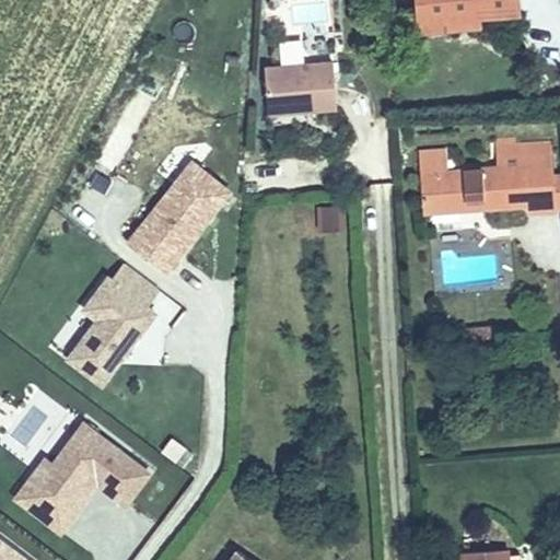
[(421,35),(418,0),(409,0),(412,46),(473,42),(471,32),(421,35)]
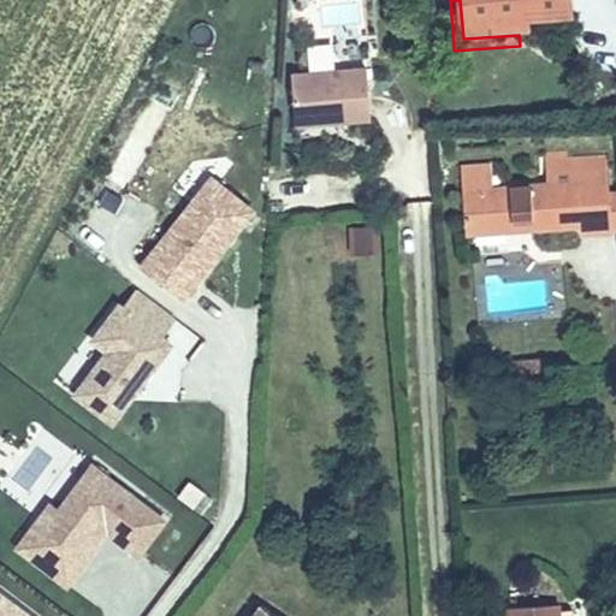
[(460,0),(463,39),(519,35),(562,33),(560,0),(460,0)]
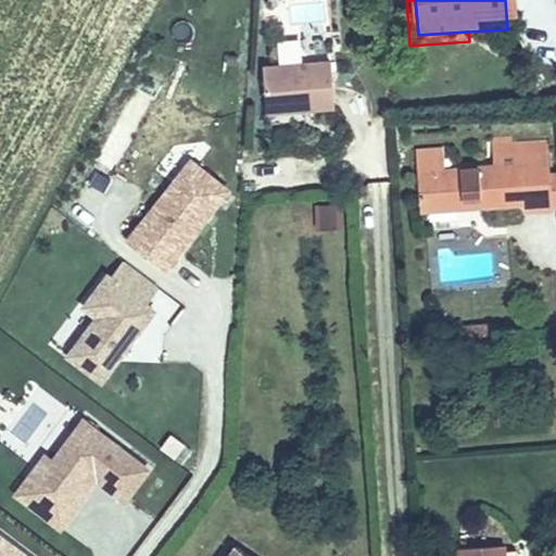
[(319,22),(318,4),(290,7),(291,23),(319,22)]
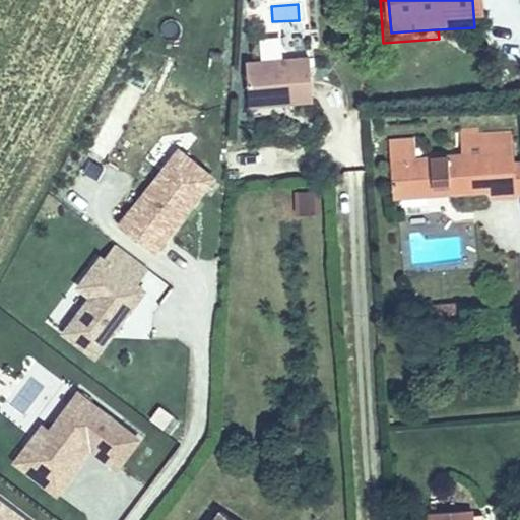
[(229,78),(231,120),(305,119),(304,76),(229,78)]
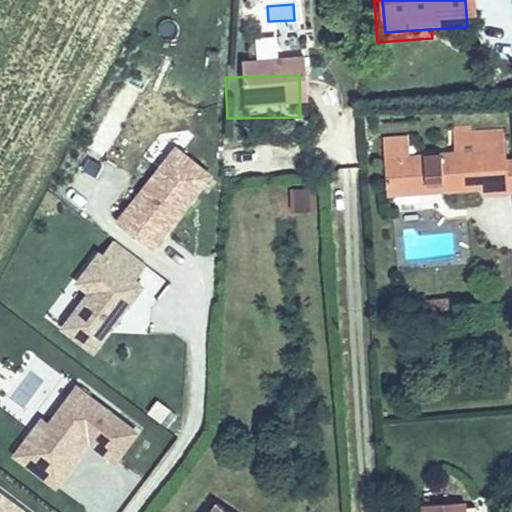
[(113,222),(154,253),(214,175),(173,144),(113,222)]
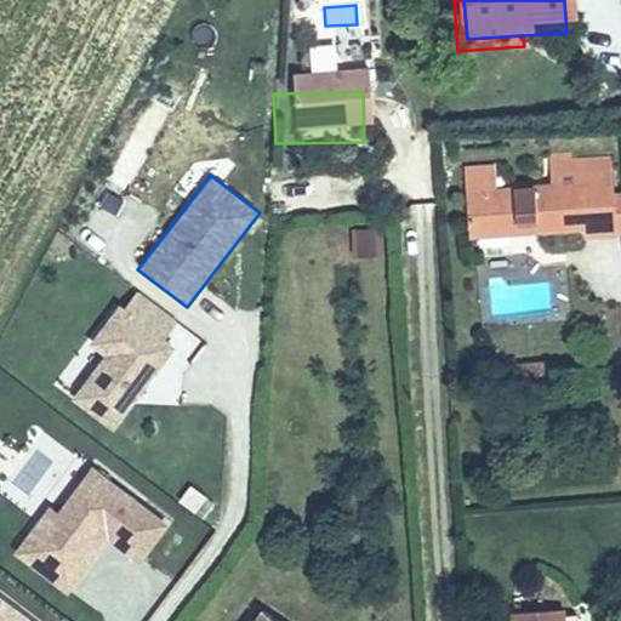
[(620,216),(617,180),(577,184),(579,195),(558,197),(559,206),(500,211),(473,214),(476,256),(520,254),(520,245),(541,245),(542,252),(592,249),(593,256),(620,254),(620,216)]
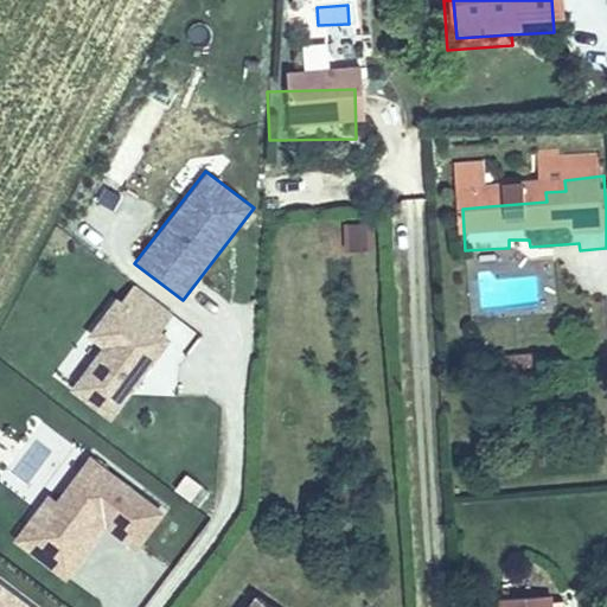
[(544,183),(545,192),(566,191),(564,180),(544,183)]
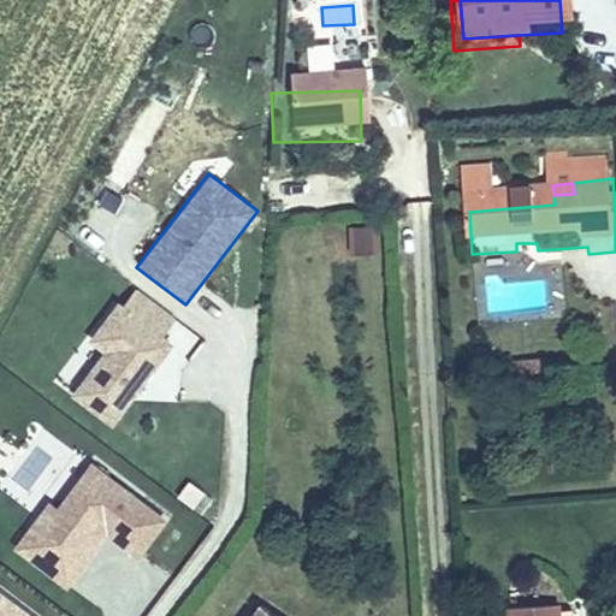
[(469,212),(496,209),(495,185),(467,187),(469,212)]
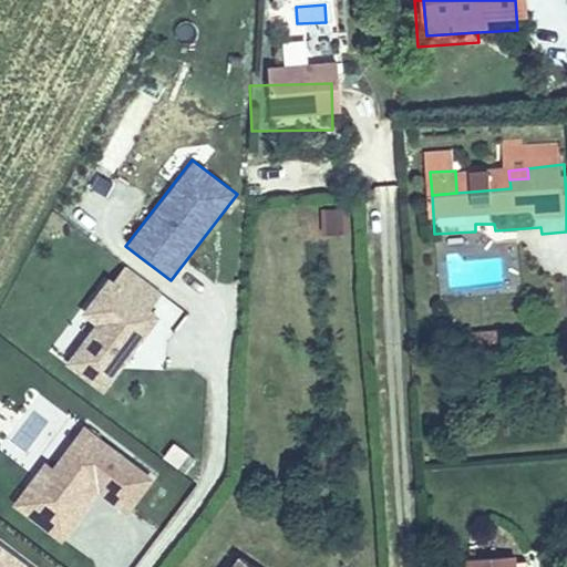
[(322,234),(348,233),(347,208),(321,209),(322,234)]
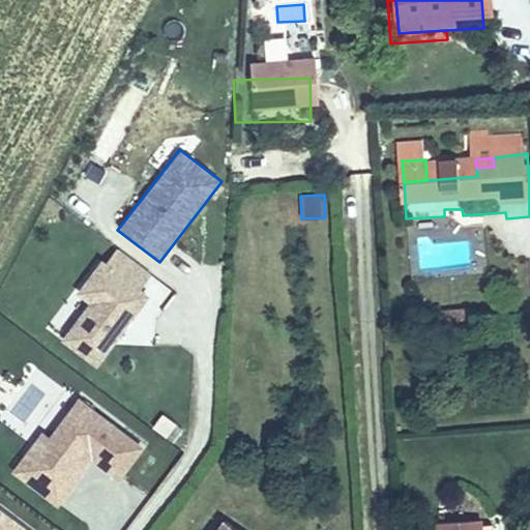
[(55,337),(106,366),(147,294),(142,291),(153,272),(108,246),(55,337)]
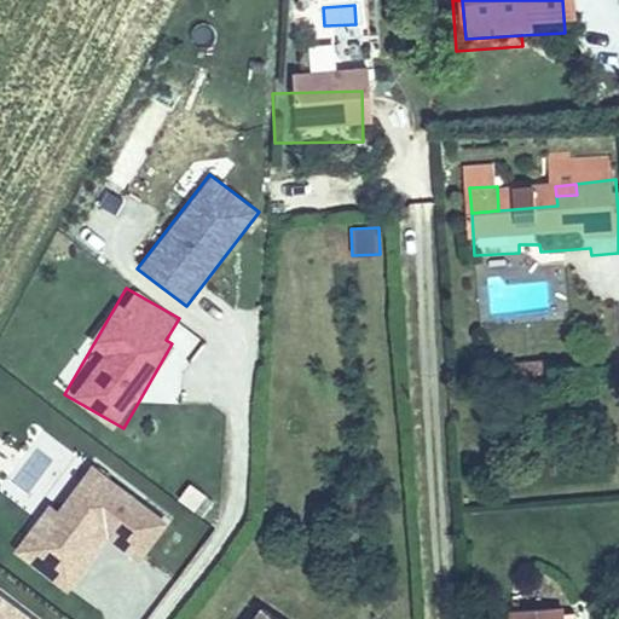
[(82,461),(19,557),(73,593),(106,541),(142,563),(171,519),(82,461)]
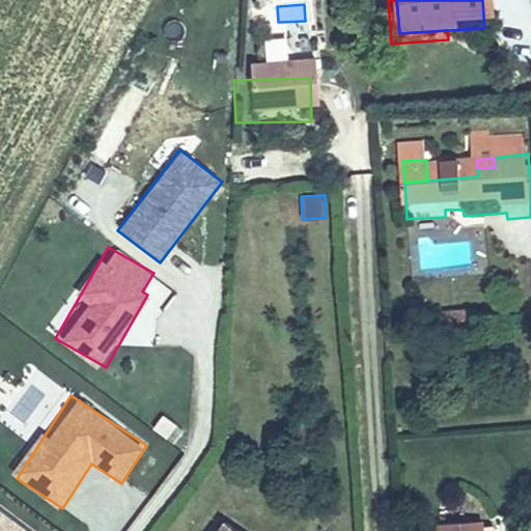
[(31,530),(0,509),(0,530),(31,530)]
